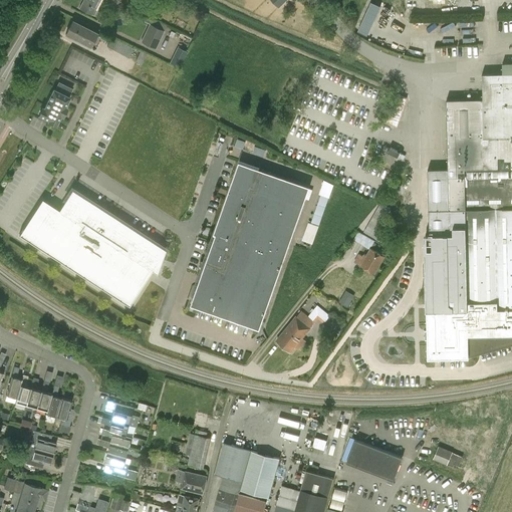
[(81,0),(80,3),(77,11),(89,17),(89,16),(91,17),(98,4),(96,3),(97,0),(100,0),(107,3),(106,5),(116,10),(118,4),(110,0),(81,0)]
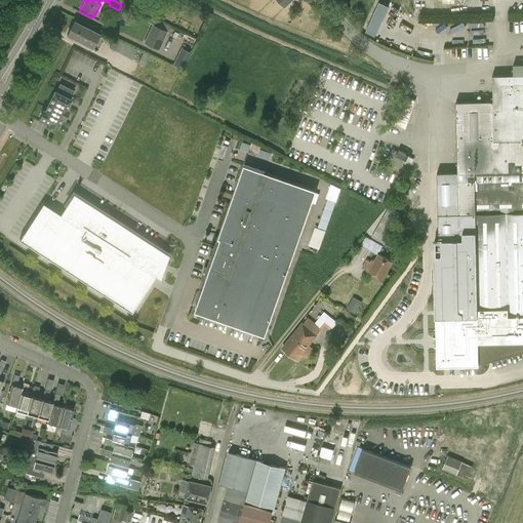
[(134,9),(137,2),(133,0),(125,0),(124,4),(134,9)]
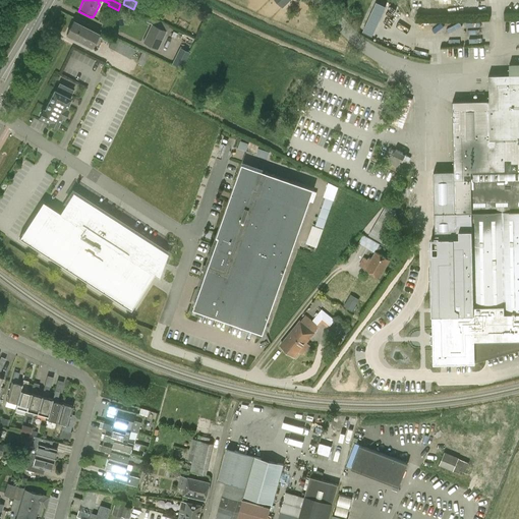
[(372,38),(386,7),(376,3),(362,33),(372,38)]
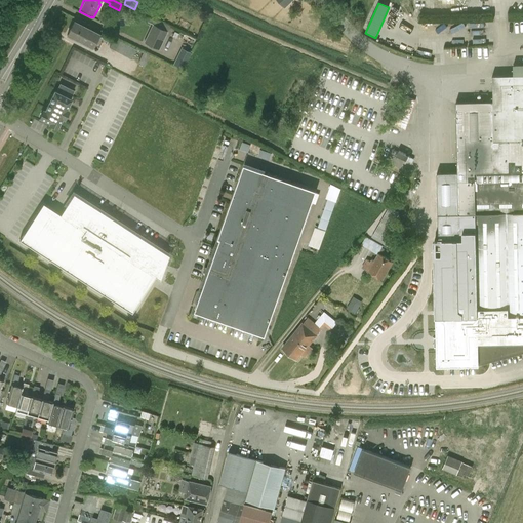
[(77,43),(84,29),(72,23),(65,37),(77,43)]
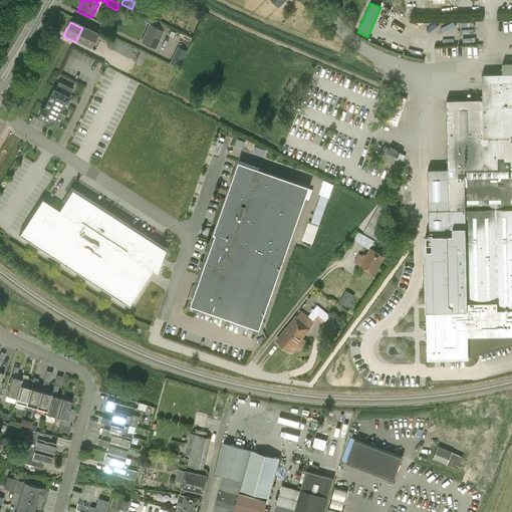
[(164,31),(167,26),(157,22),(154,27),(164,31)]
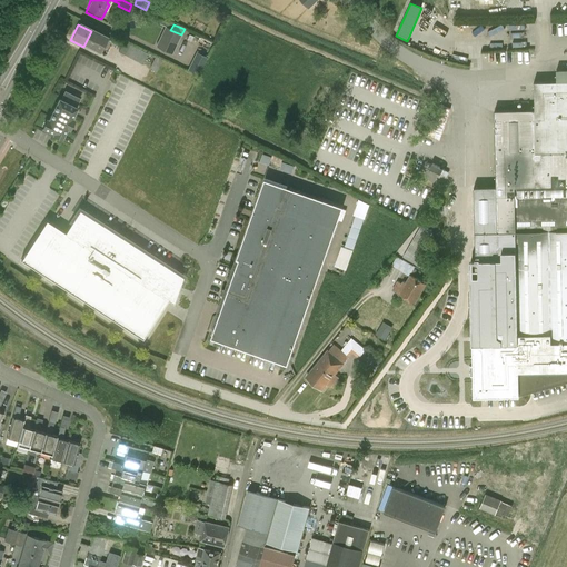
[(153,48),(169,56),(179,37),(163,29),(153,48)]
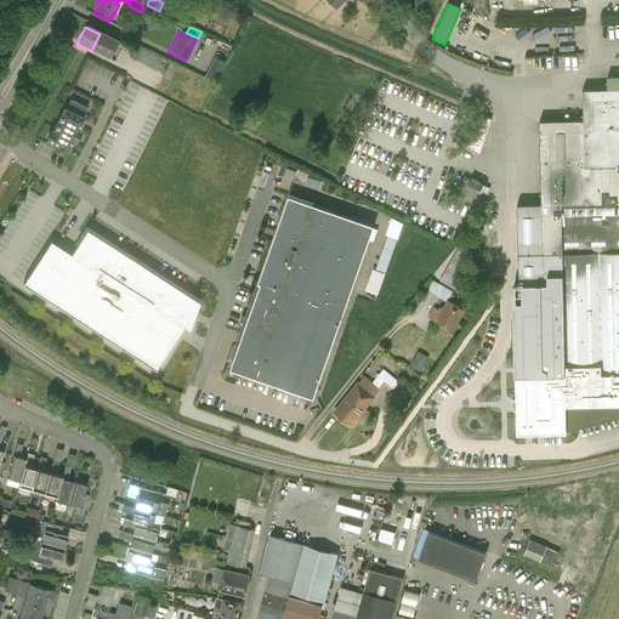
[(115,43),(100,34),(91,51),(107,60),(115,43)]
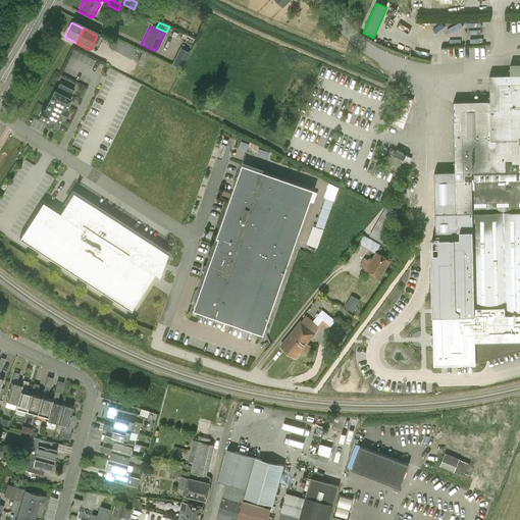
[(106,49),(128,60),(134,52),(111,40),(106,49)]
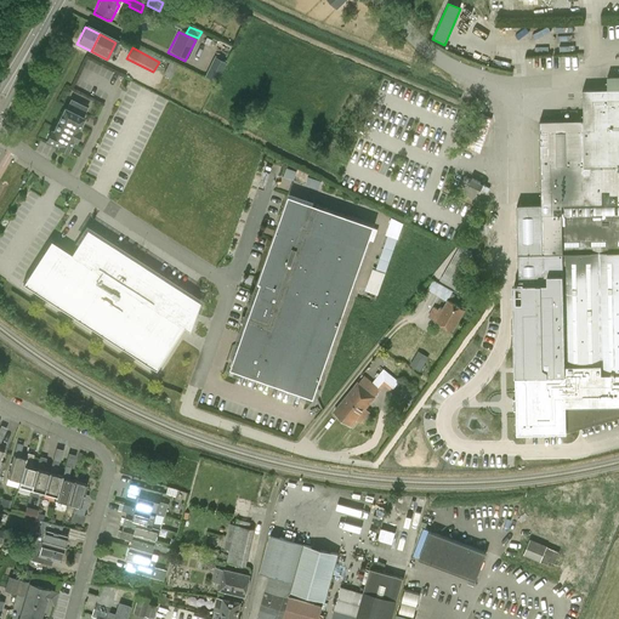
[(168,64),(162,77),(169,80),(175,68),(168,64)]
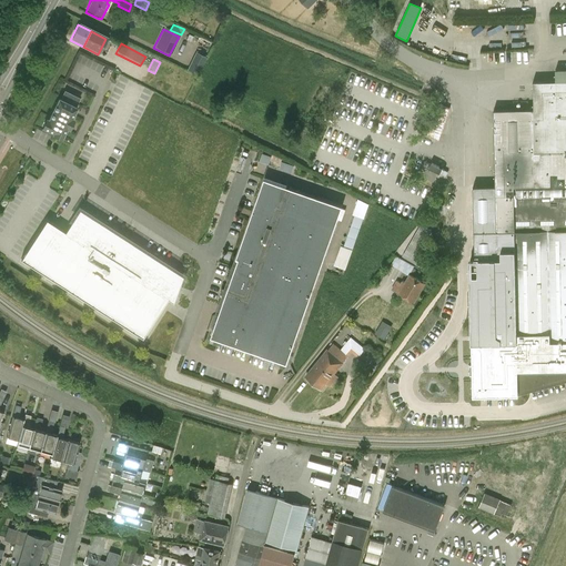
[(194,78),(201,64),(191,60),(184,73),(194,78)]
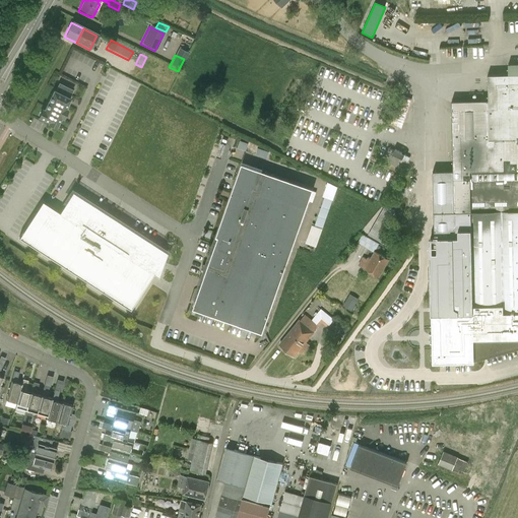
[(147,57),(142,68),(147,70),(152,60),(147,57)]
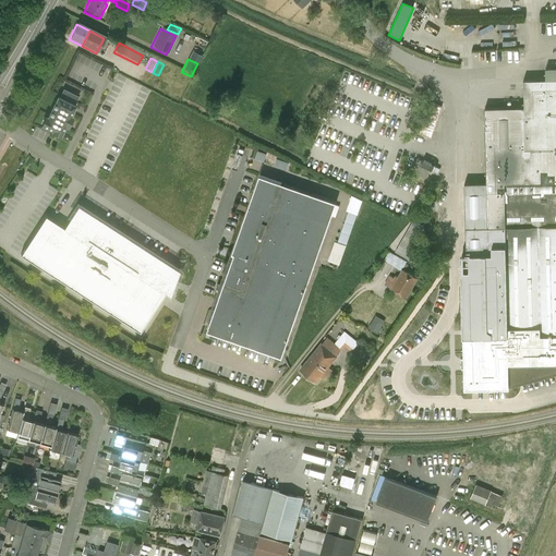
[(555,71),(542,72),(543,83),(522,83),(522,109),(485,109),(486,143),(486,184),(461,183),(466,255),(459,255),(460,286),(466,393),(509,393),(555,376),(555,71)]
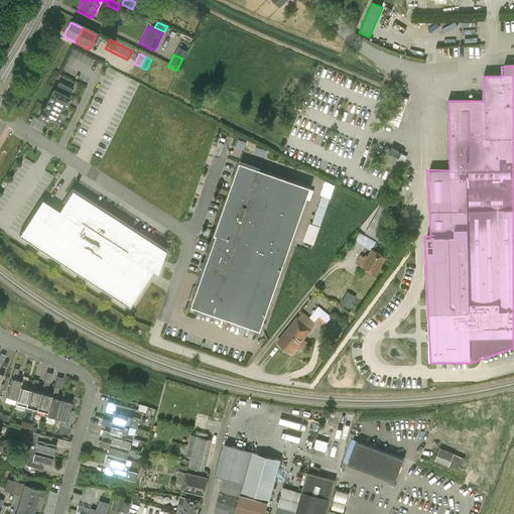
[(35,118),(46,123),(45,124),(54,128),(59,118),(61,119),(66,110),(63,109),(69,99),(67,98),(71,91),(56,85),(53,92),(51,91),(41,110),(40,109),(35,118)]
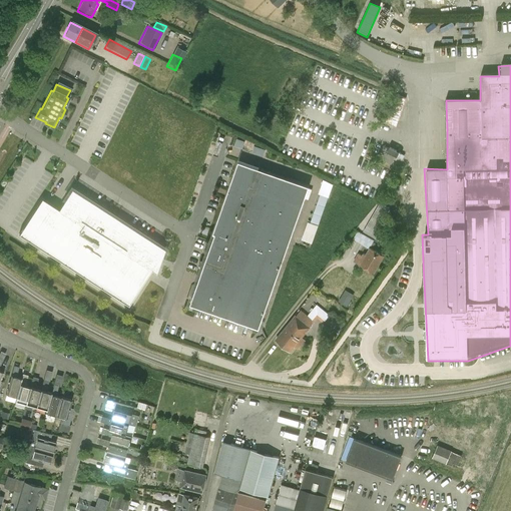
[(387,153),(399,158),(401,153),(389,148),(387,153)]
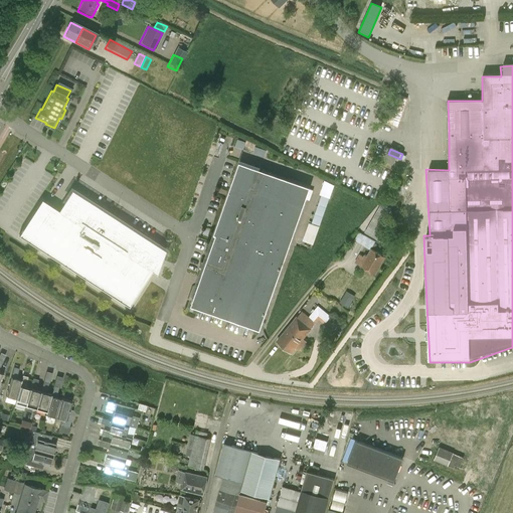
[(214,236),(189,307),(259,331),(308,189),(237,164),(212,236),(214,236)]
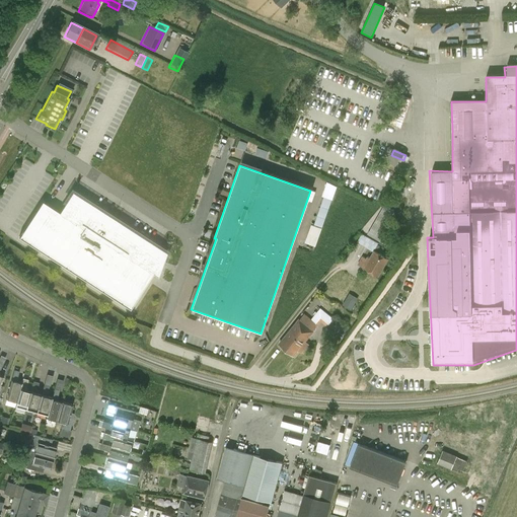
[(169,272),(177,249),(72,181),(55,215),(31,201),(7,246),(135,325),(161,268),(169,272)]
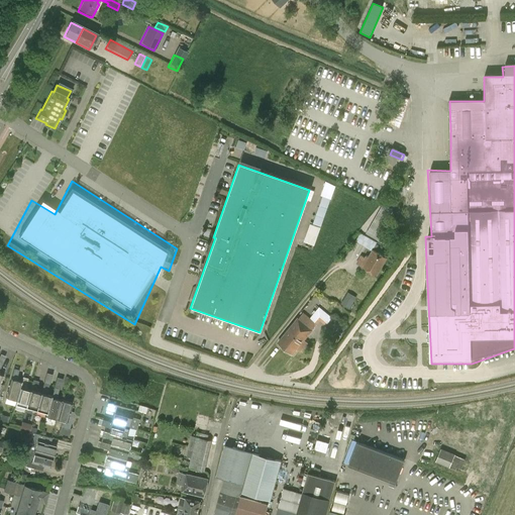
[(324,183),(312,224),(321,227),(333,186),(324,183)]
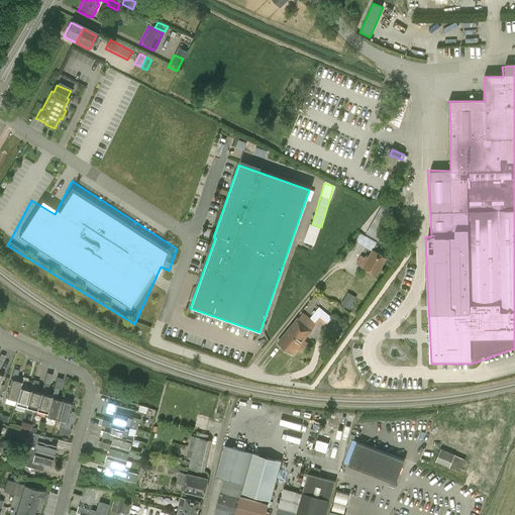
[(382,206),(376,216),(382,220),(389,210),(382,206)]
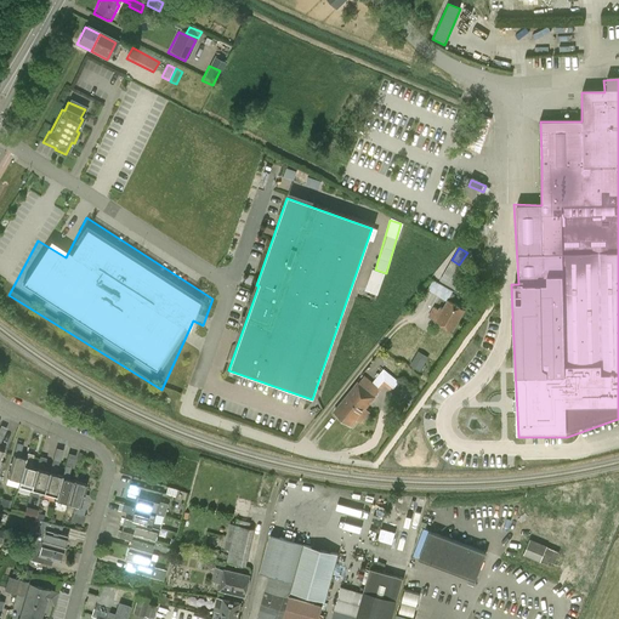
[(370,270),(364,293),(378,296),(384,274),(370,270)]
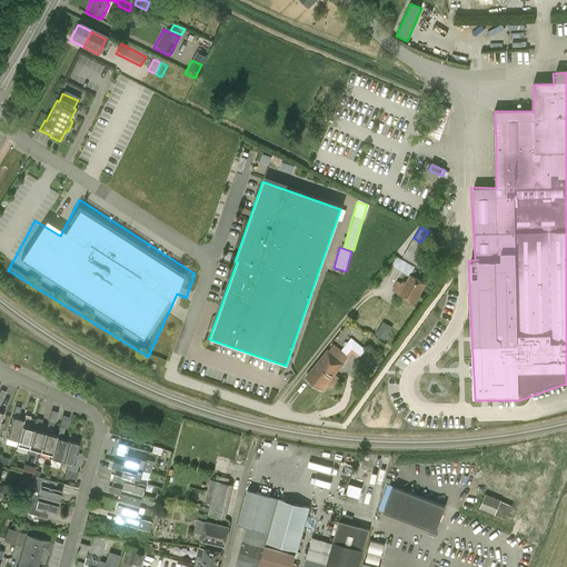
[(390,269),(407,275),(410,265),(394,259),(390,269)]
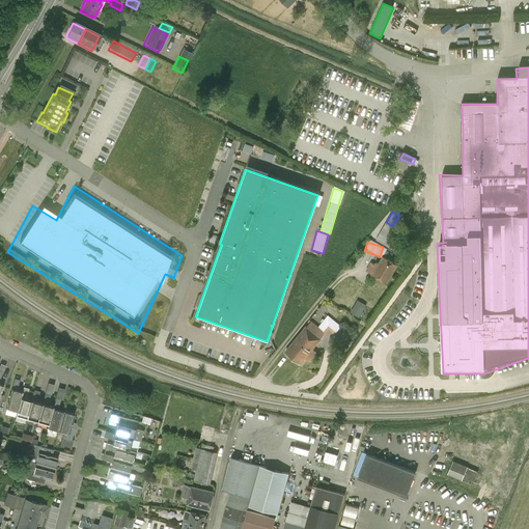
[(364,272),(385,284),(395,267),(381,258),(377,266),(374,265),(372,267),(369,265),(364,272)]
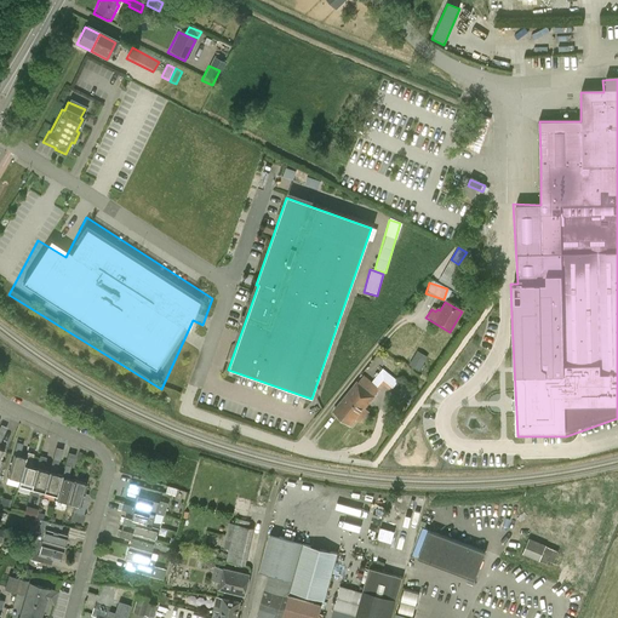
[(416,352),(407,366),(418,372),(427,358),(416,352)]
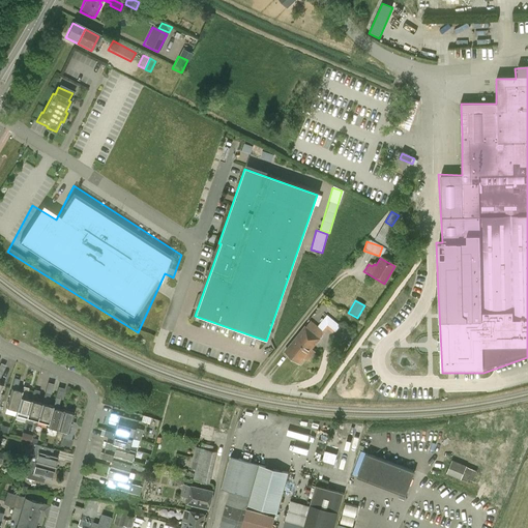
[(309,322),(304,328),(303,328),(283,352),(290,358),(316,328),(309,322)]
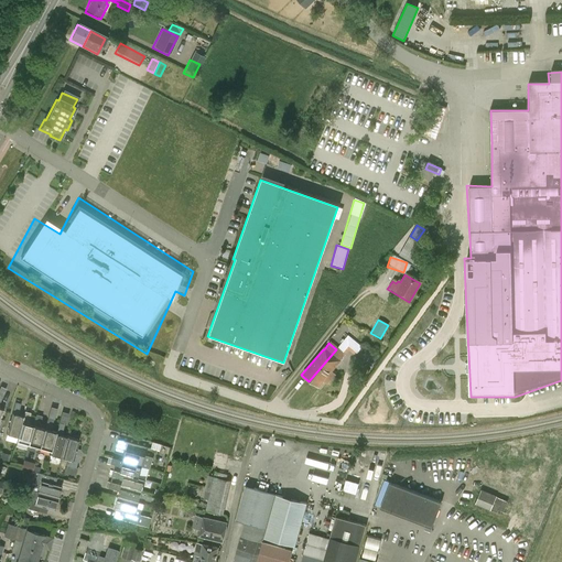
[(344,355),(336,349),(309,381),(317,388),(322,382),(325,386),(334,376),(330,373),(338,361),(344,355)]
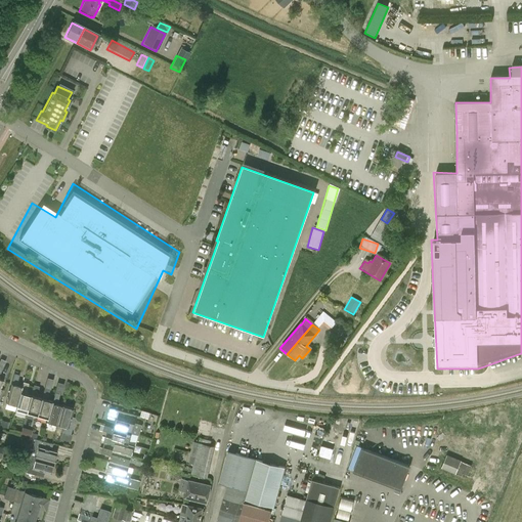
[(12,375),(9,386),(9,385),(4,404),(14,407),(19,388),(15,387),(17,377),(12,375)]
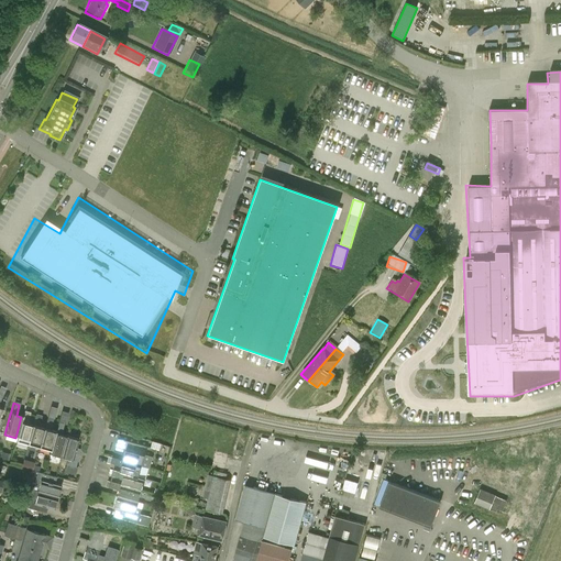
[(42,429),(37,448),(48,451),(54,433),(48,431),(52,420),(53,420),(56,409),(48,408),(43,430),(42,429)]
